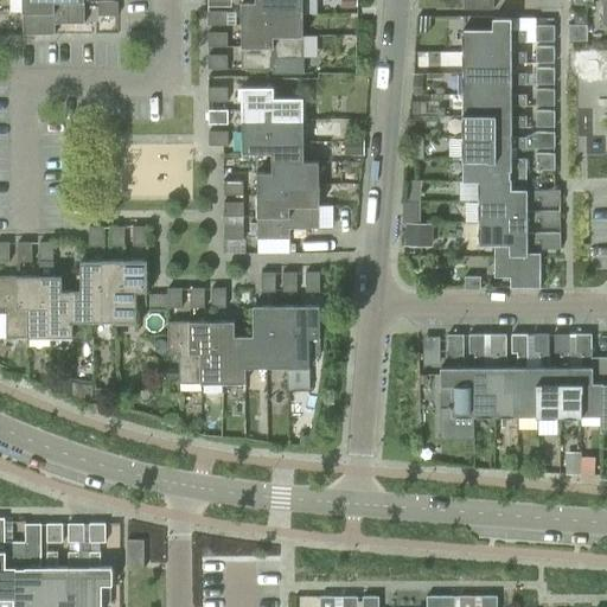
[(24,0),(24,13),(55,13),(55,2),(85,2),(84,0),(24,0)]
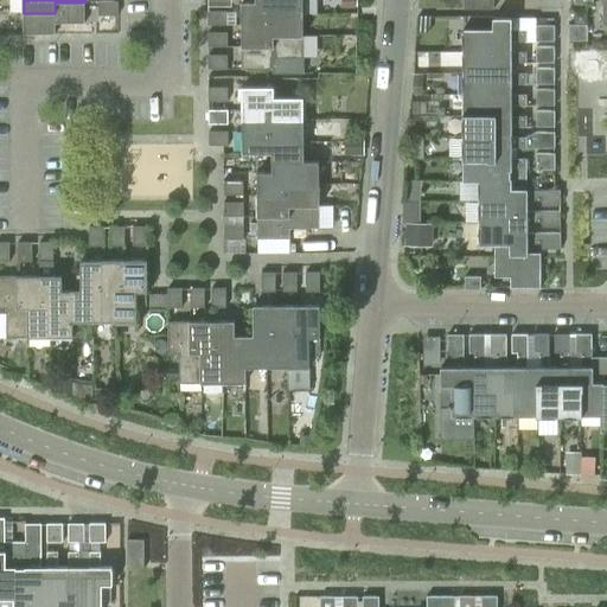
[(242,4),(242,26),(273,26),(273,16),(304,16),(302,0),(256,0),(256,4),(242,4)]
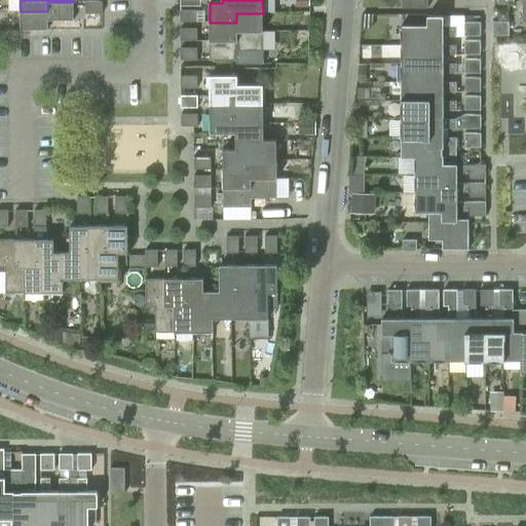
[(427,0),(402,0),(402,8),(428,8),(427,0)]
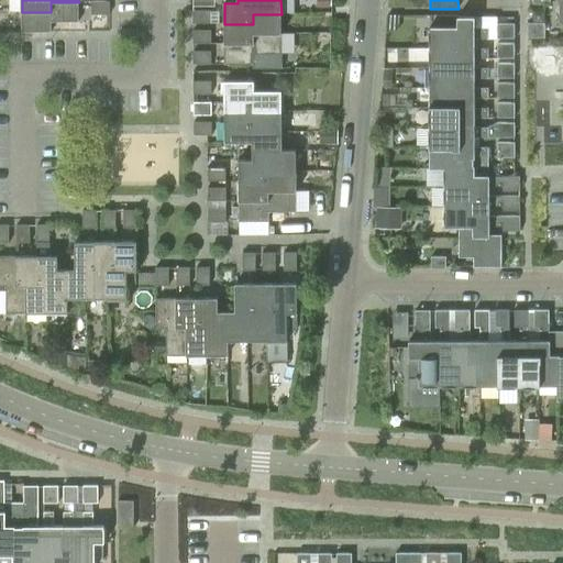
[(51,12),(22,12),(22,34),(52,34),(52,23),(79,23),(79,2),(51,2),(51,12)]
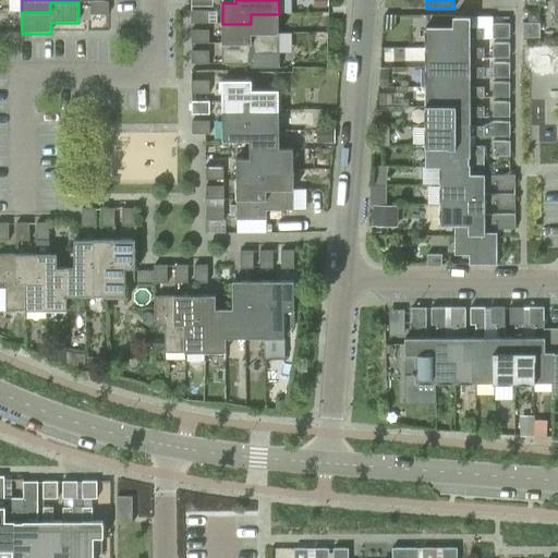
[(109,2),(91,2),(91,15),(109,14),(109,2)]
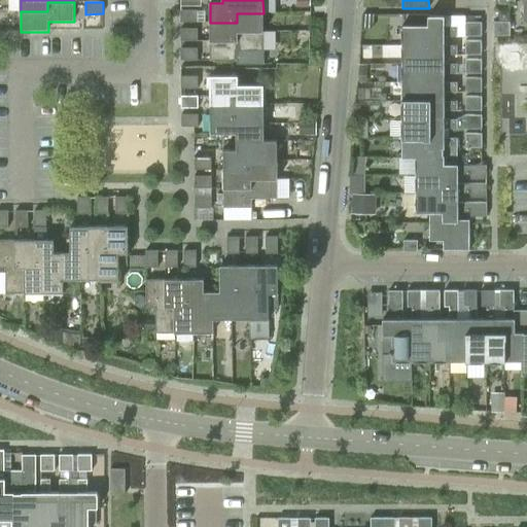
[(180,10),(180,23),(198,23),(198,10),(180,10)]
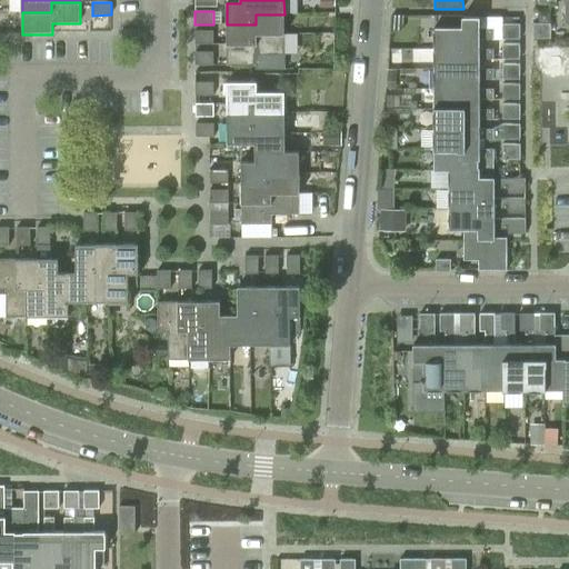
[(227,25),(227,45),(256,45),(256,35),(285,35),(285,15),(256,15),(256,25),(227,25)]
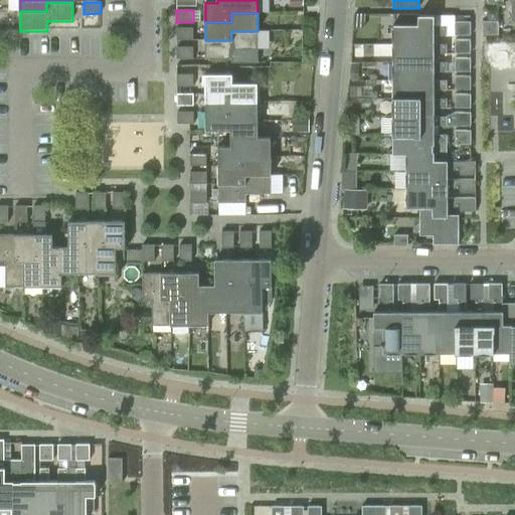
[(448,38),(448,35),(448,28),(434,28),(434,18),(419,18),(419,26),(394,26),(394,45),(419,45),(420,38),(435,38),(448,38)]
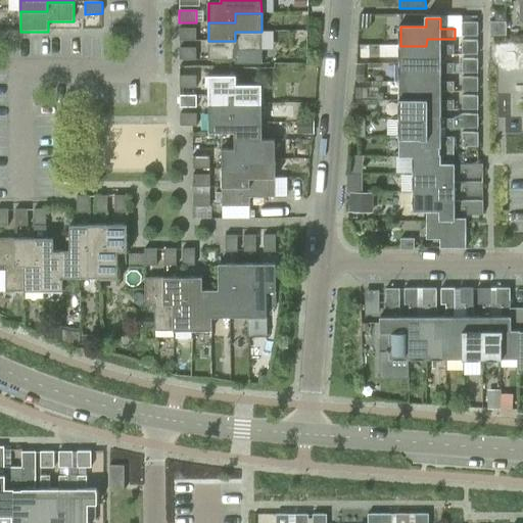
[(489,21),(489,36),(506,36),(506,21),(489,21)]
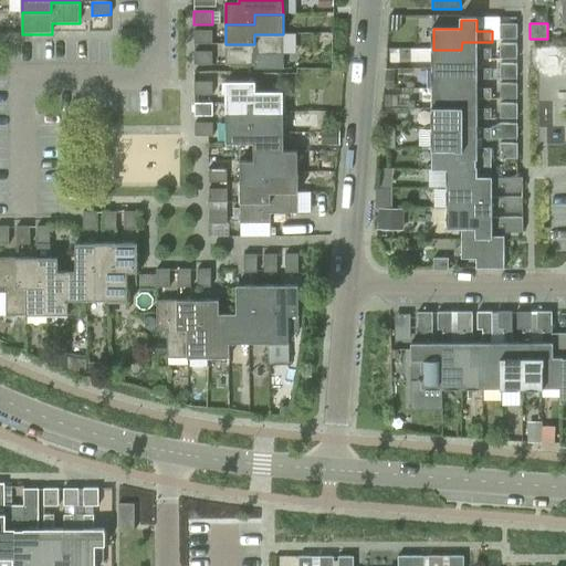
[(500,24),(500,39),(517,39),(517,24),(500,24)]
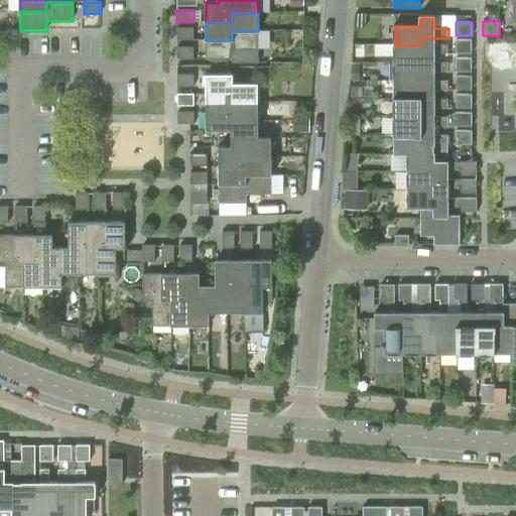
[(176,40),(194,40),(194,28),(176,28),(176,40)]
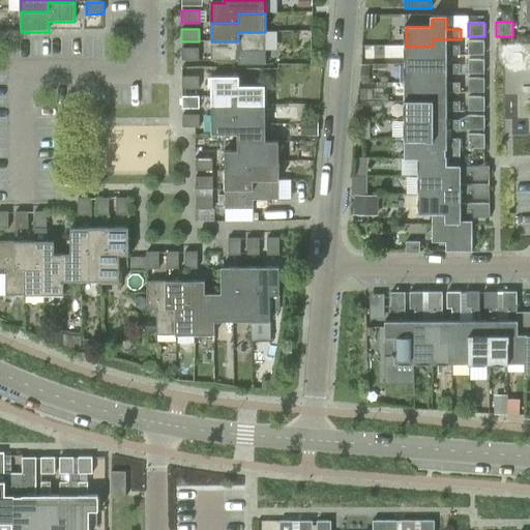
[(211,41),(211,62),(239,62),(239,64),(265,64),(265,52),(265,49),(265,32),(238,32),(238,41),(211,41)]
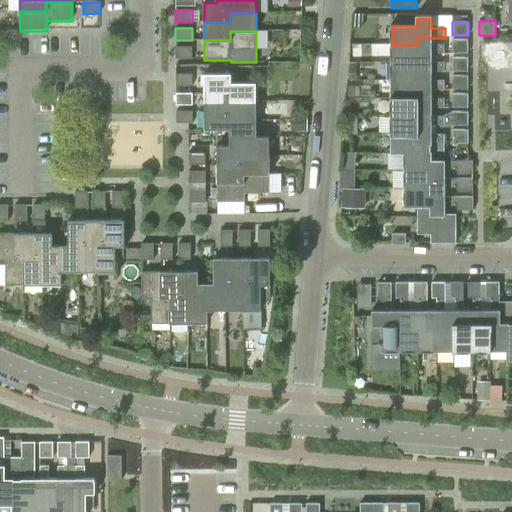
[(432,47),(432,38),(418,38),(417,45),(392,45),(392,63),(418,63),(418,56),(432,56),(445,56),(445,47),(432,47)]
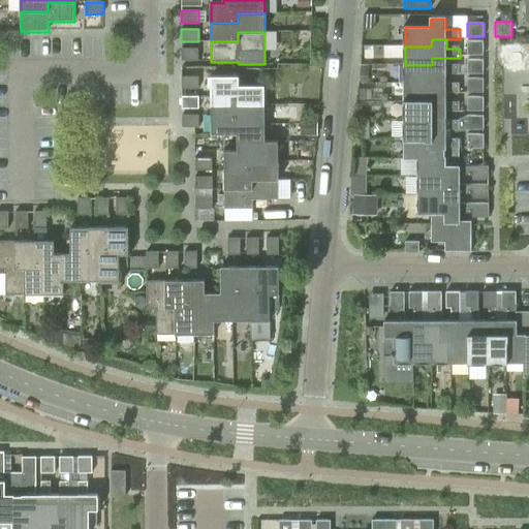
[(484,41),(467,41),(467,56),(484,56),(484,41)]
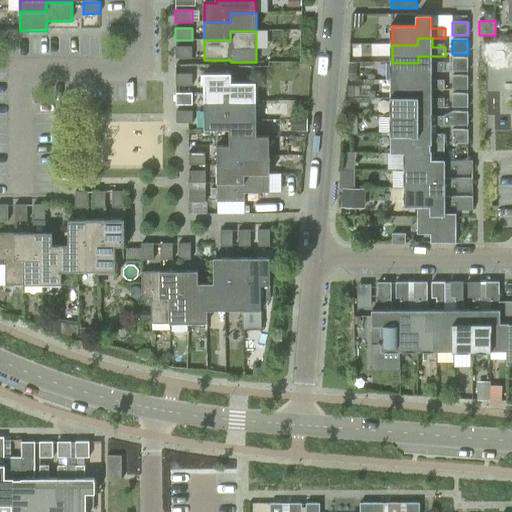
[(175,47),(175,59),(192,59),(192,47),(175,47)]
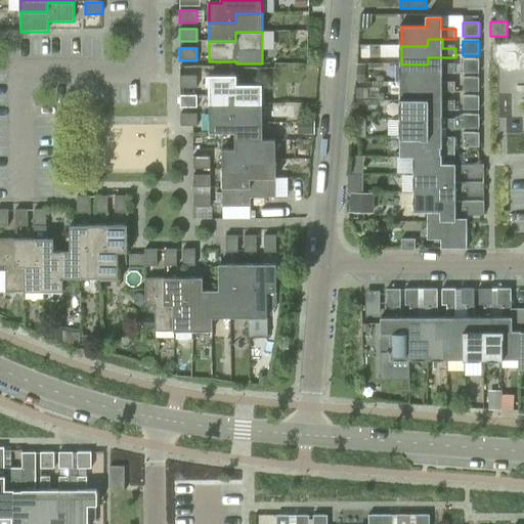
[(401,64),(401,83),(428,84),(428,75),(442,75),(442,76),(455,76),(455,66),(442,66),(442,57),(428,57),(428,64),(401,64)]
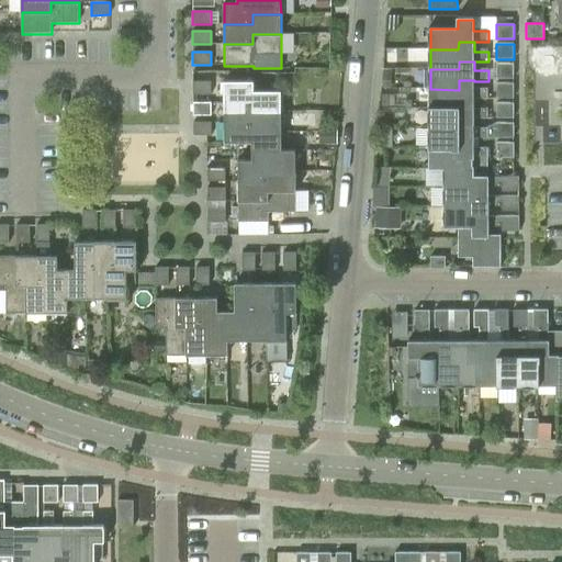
[(496,64),(496,79),(514,79),(514,64),(496,64)]
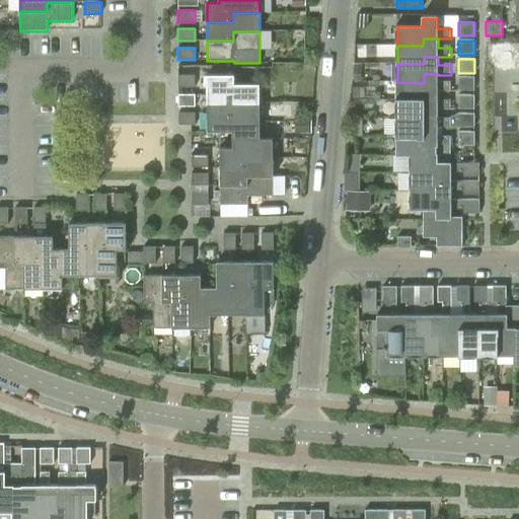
[(397,82),(397,100),(424,101),(424,93),(438,94),(451,94),(451,84),(438,84),(438,75),(438,74),(424,74),(424,83),(397,82)]
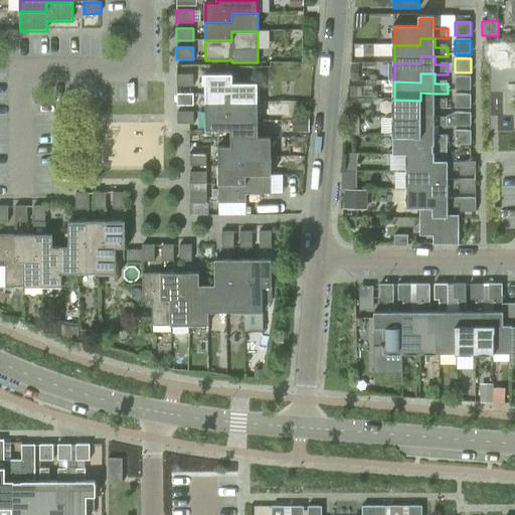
[(177,87),(193,87),(193,74),(177,74),(177,87)]
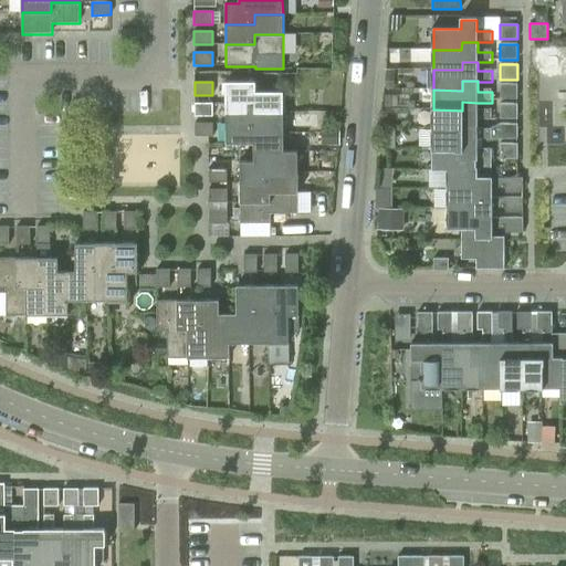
[(227,83),(227,104),(255,104),(255,114),(283,114),(283,93),(255,94),(255,83),(227,83)]
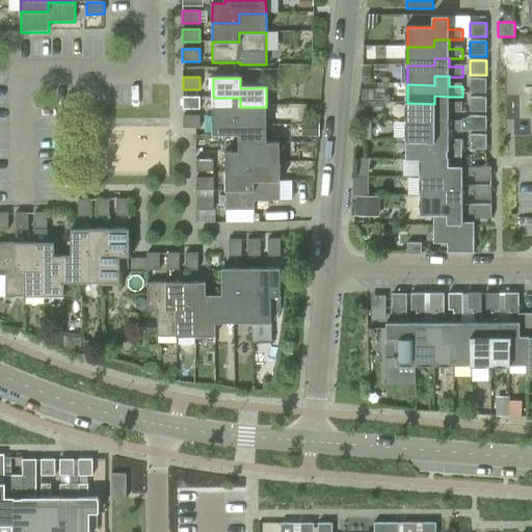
[(470,79),(470,94),(486,94),(486,79),(470,79)]
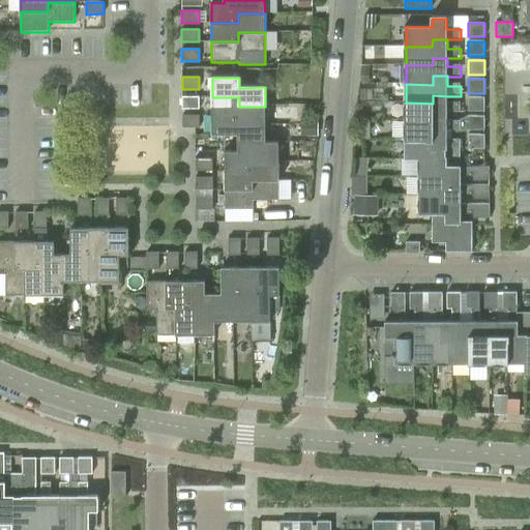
[(406,102),(406,121),(433,121),(433,114),(447,114),(447,115),(462,115),(462,105),(447,105),(447,96),(433,95),(433,104),(406,102)]
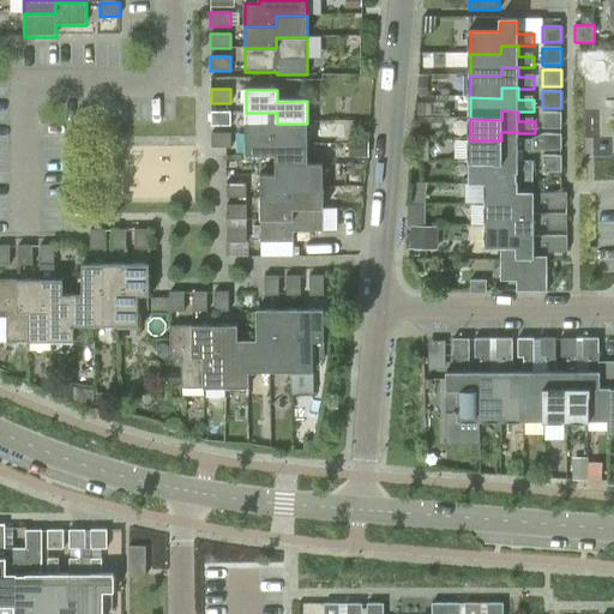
[(211,112),(211,126),(230,126),(230,112),(211,112)]
